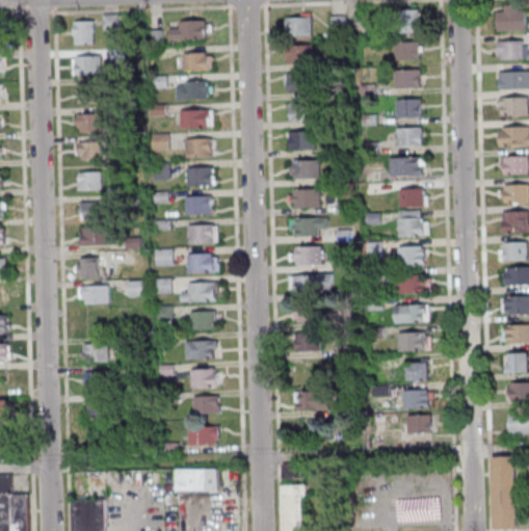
[(419,33),(419,11),(394,11),(394,33),(419,33)]
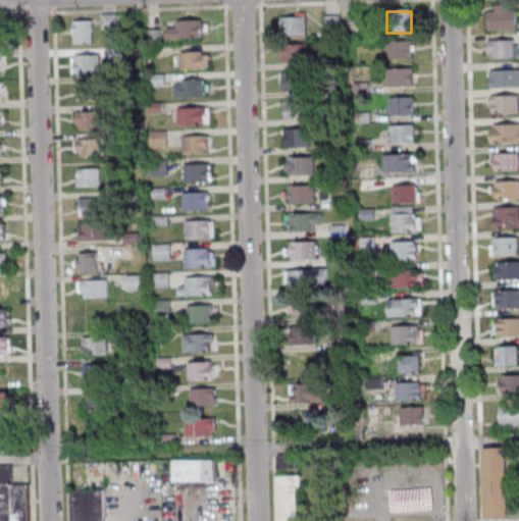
[(514,11),(514,30),(486,31),(485,12),(514,11)]
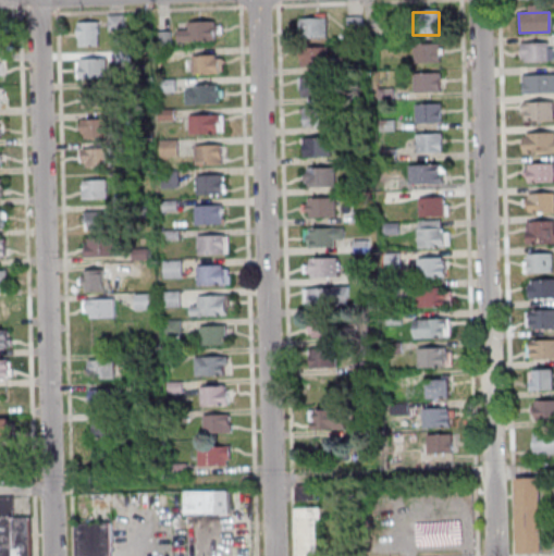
[(107,32),(122,32),(122,15),(107,15),(107,32)]
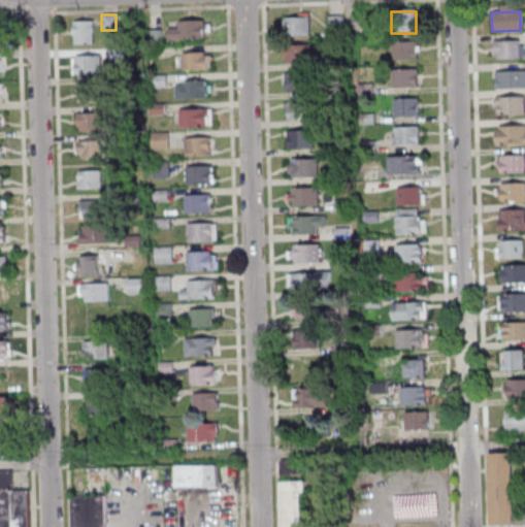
[(307,18),(308,36),(283,36),(283,19),(307,18)]
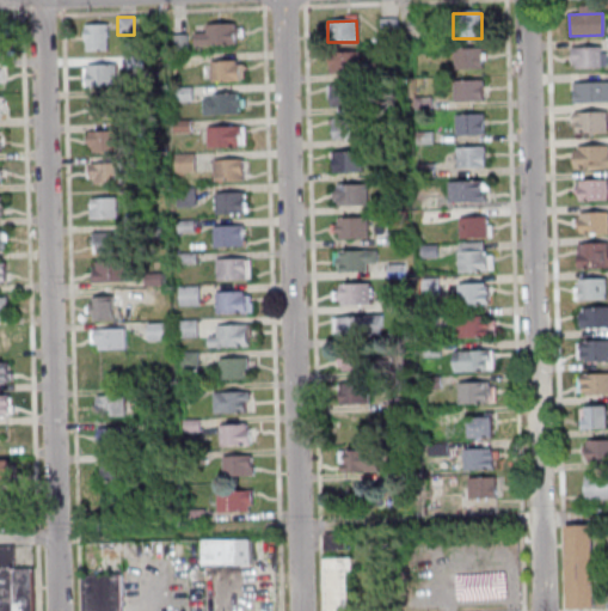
[(234,24),(234,46),(206,46),(206,25),(234,24)]
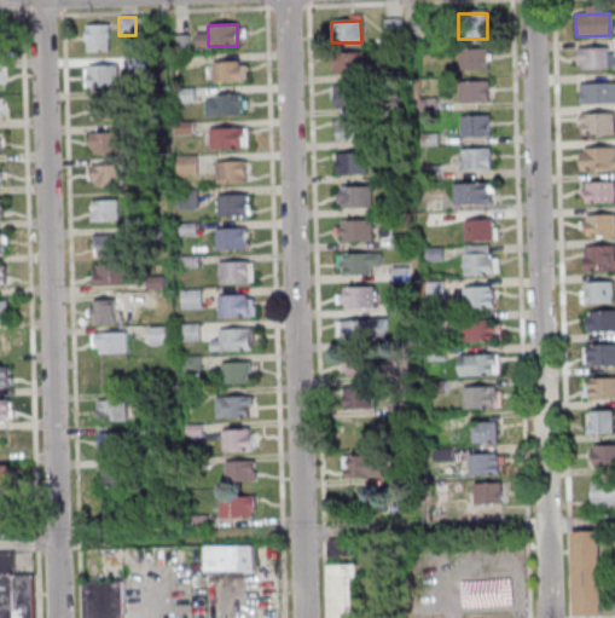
[(108,51),(108,26),(83,26),(83,51),(108,51)]
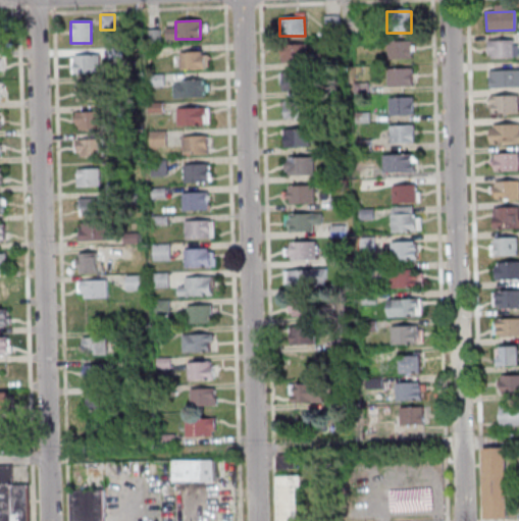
[(410,41),(410,59),(385,59),(385,42),(410,41)]
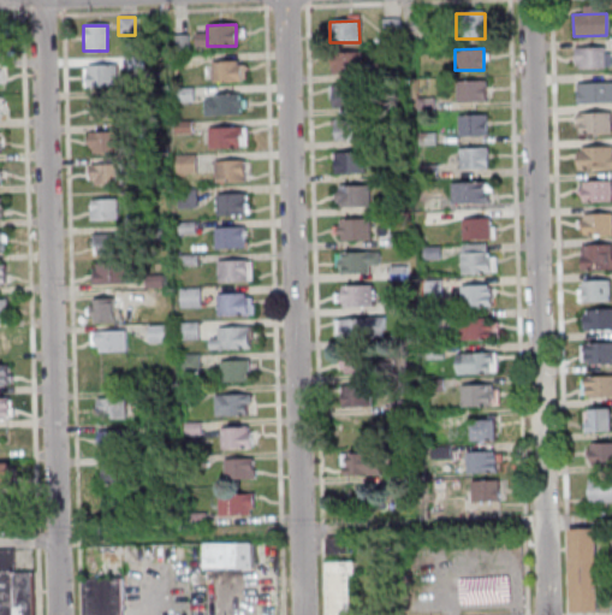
[(605,48),(605,69),(576,70),(576,48),(605,48)]
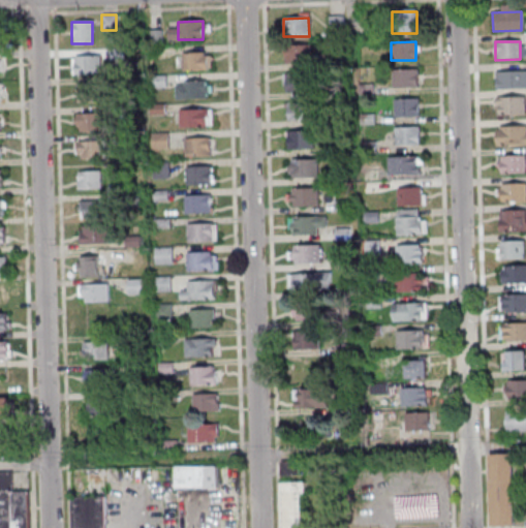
[(309,44),(309,63),(284,64),(283,45),(309,44)]
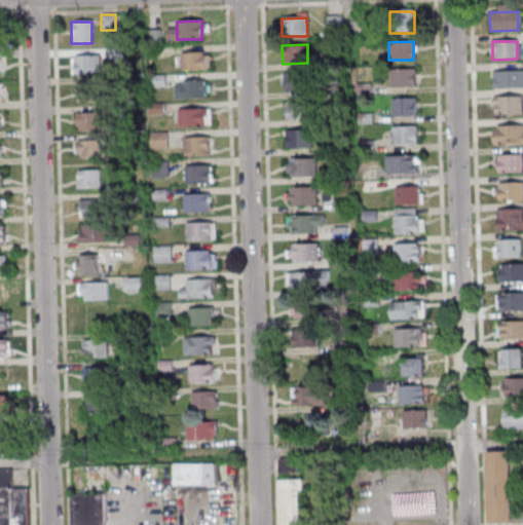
[(204,52),(204,70),(180,71),(180,52),(204,52)]
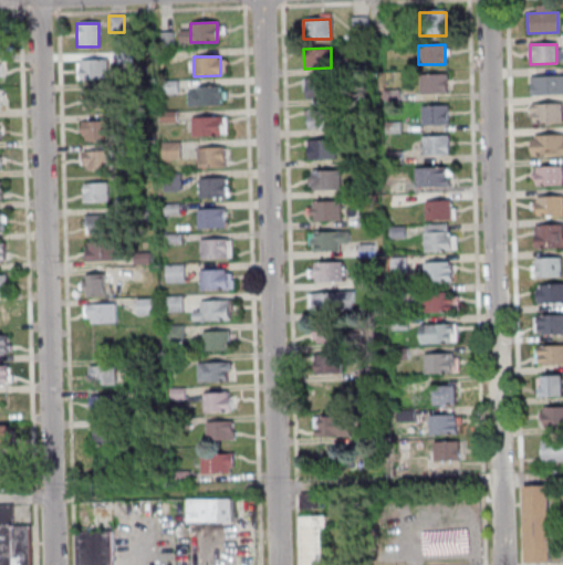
[(106,81),(106,60),(75,60),(75,81),(106,81)]
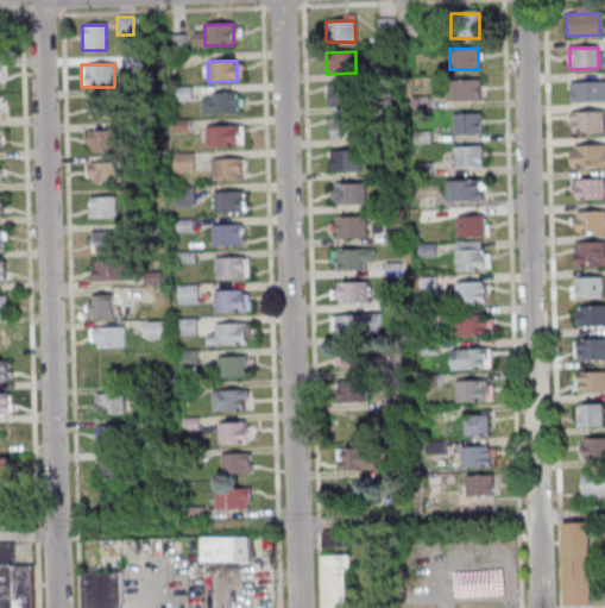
[(479,80),(479,101),(451,101),(449,81),(479,80)]
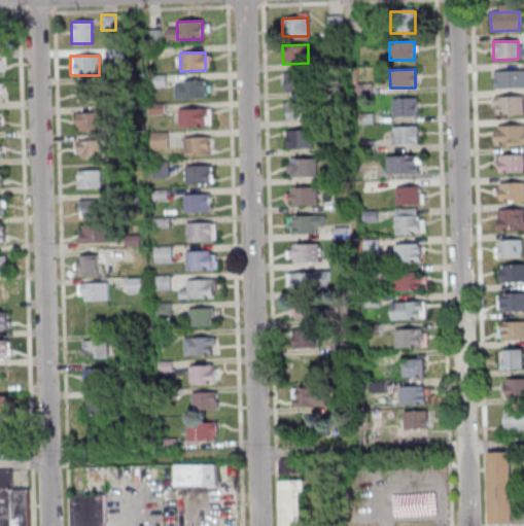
[(523,70),(523,89),(493,90),(492,71),(523,70)]
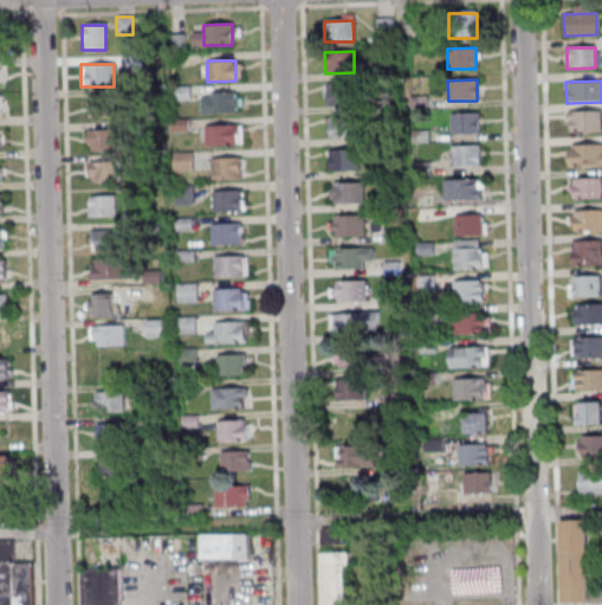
[(354,84),(354,105),(325,105),(325,85),(354,84)]
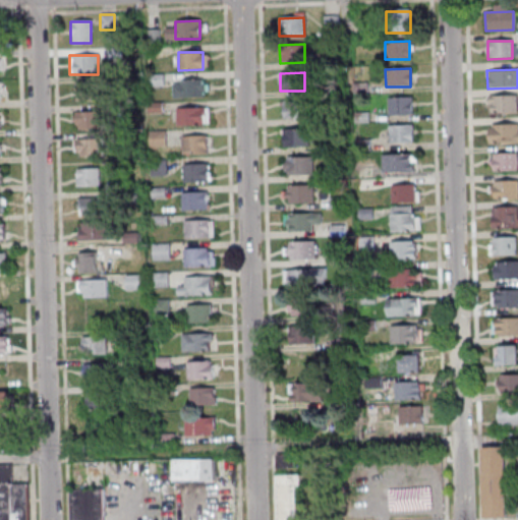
[(202,79),(202,97),(177,98),(177,79),(202,79)]
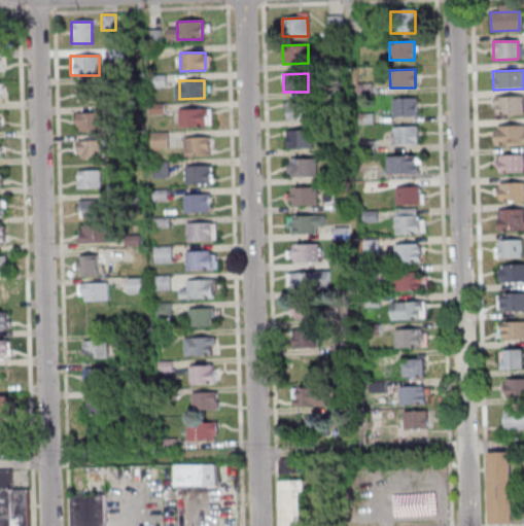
[(73,103),(99,103),(99,84),(73,84),(73,103)]
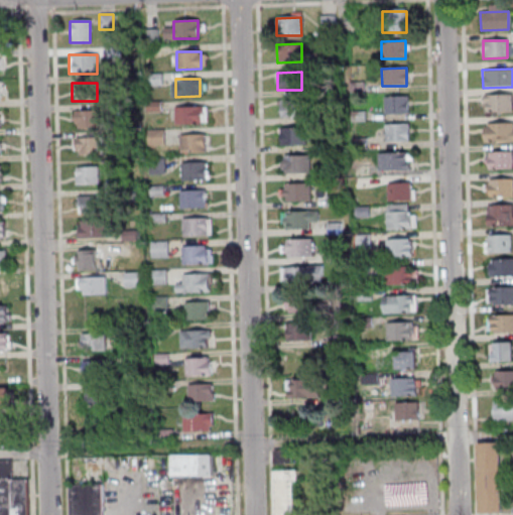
[(510,95),(510,112),(486,113),(486,95),(510,95)]
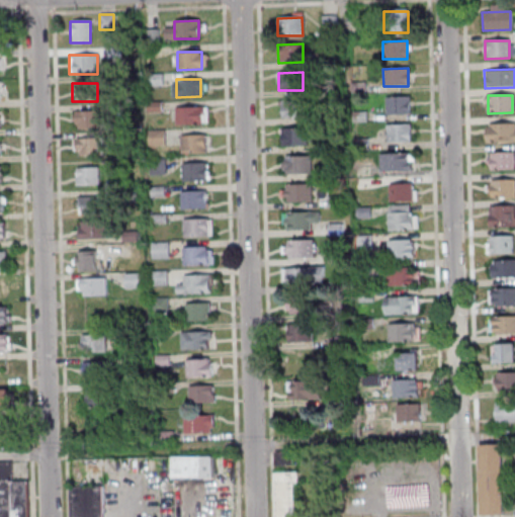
[(408,96),(409,114),(384,114),(383,97),(408,96)]
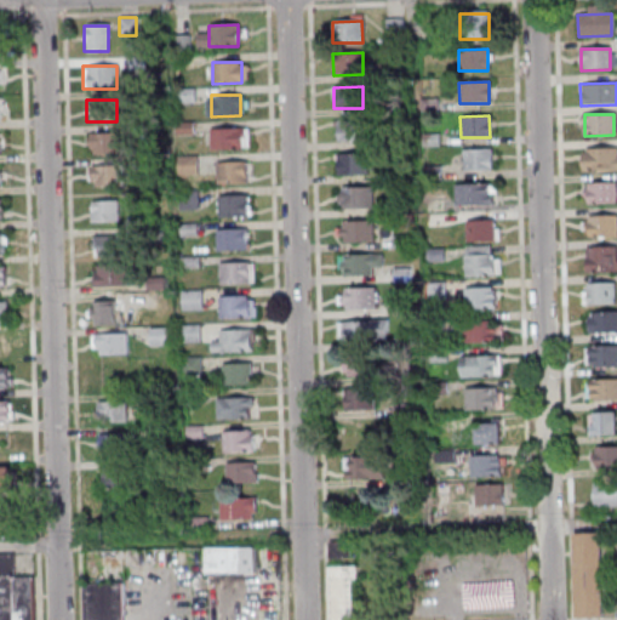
[(366,120),(366,141),(337,142),(336,120),(366,120)]
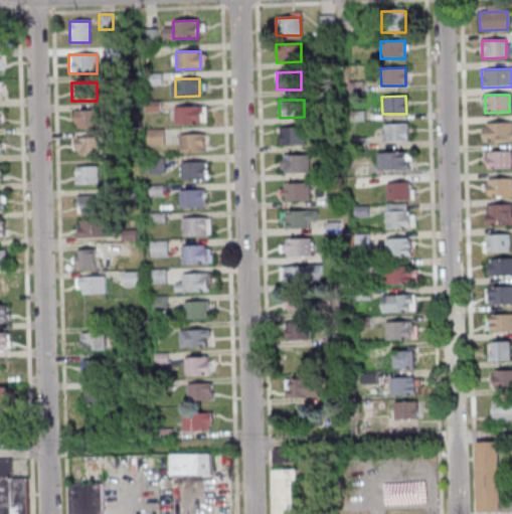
[(198,107),(199,124),(174,125),(174,108),(198,107)]
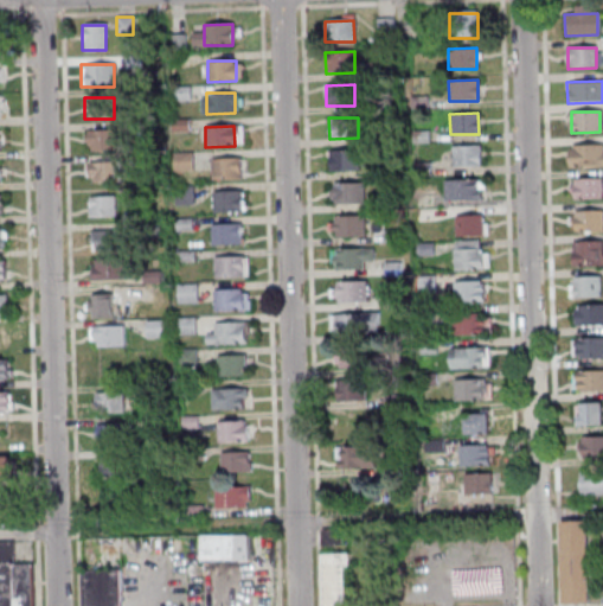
[(115,131),(85,131),(85,152),(115,152),(115,131)]
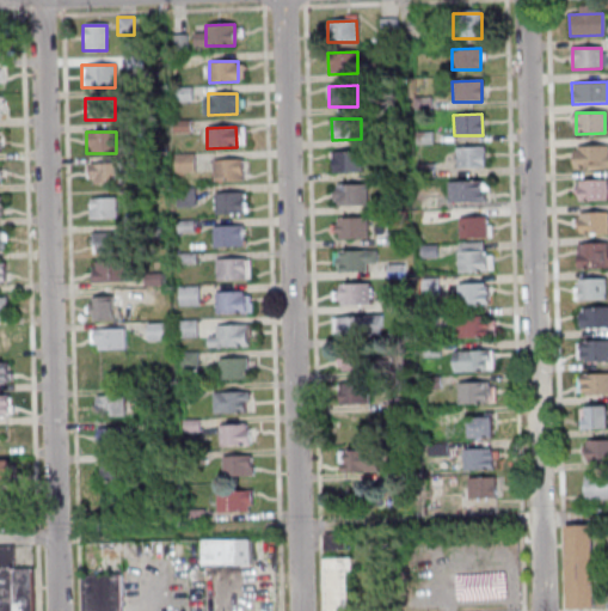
[(483,147),(483,167),(454,169),(454,148),(483,147)]
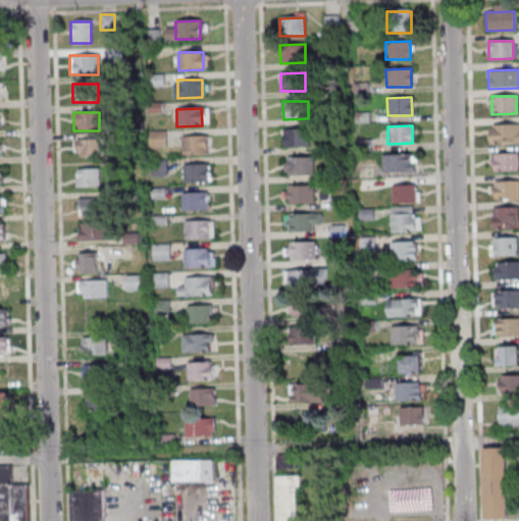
[(517,125),(518,143),(492,144),(492,125),(517,125)]
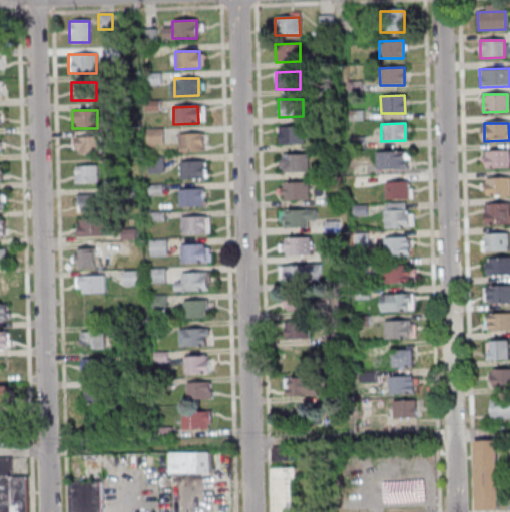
[(302,126),(303,144),(279,145),(278,127),(302,126)]
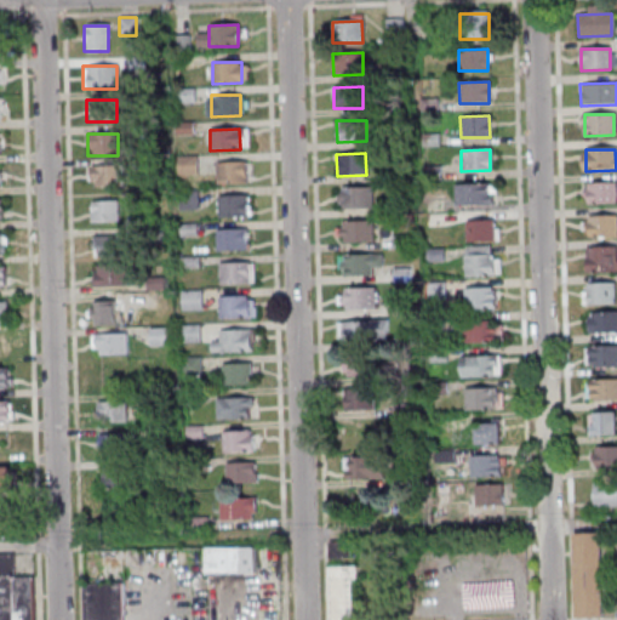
[(176,174),(195,174),(195,157),(176,157),(176,174)]
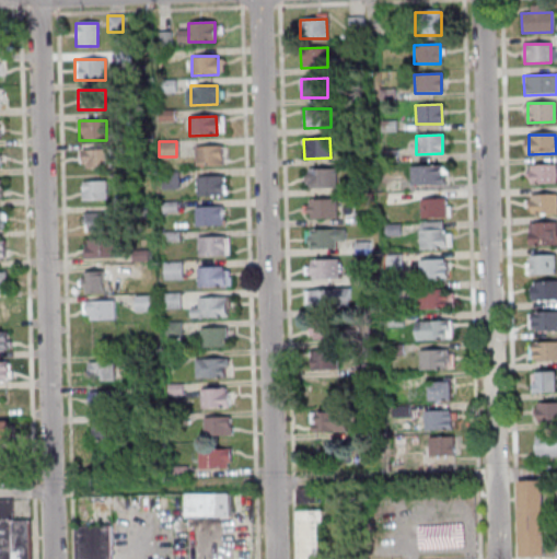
[(220,146),(221,165),(195,165),(194,147),(220,146)]
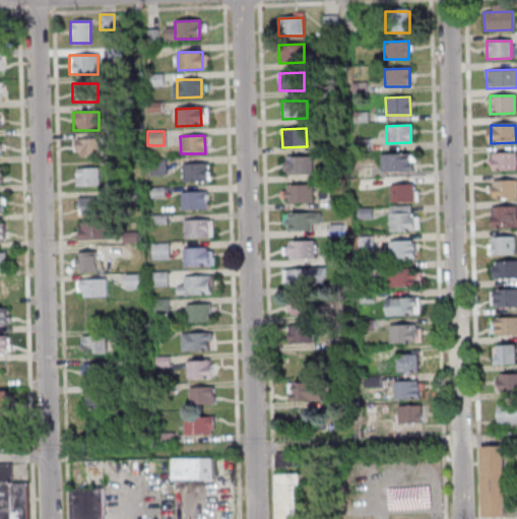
[(103,139),(73,139),(73,156),(103,156),(103,139)]
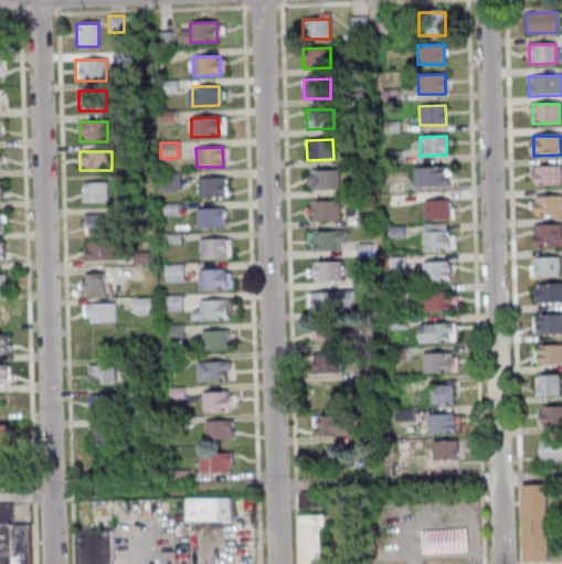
[(560,166),(561,185),(534,185),(533,167),(560,166)]
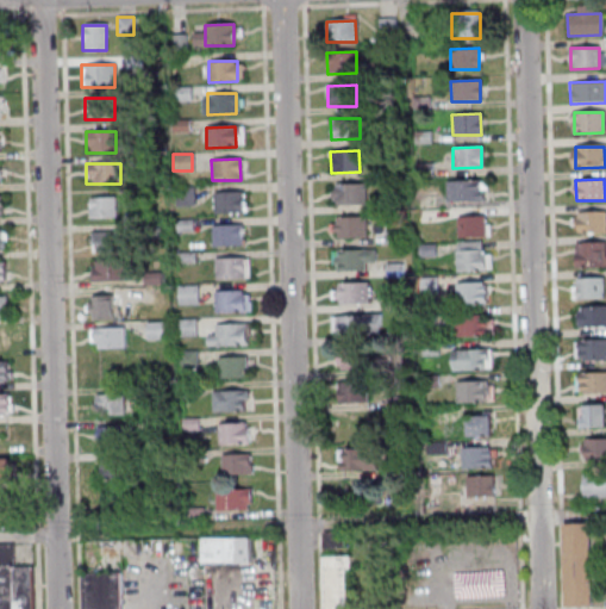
[(445,181),(445,202),(483,202),(483,181),(445,181)]
